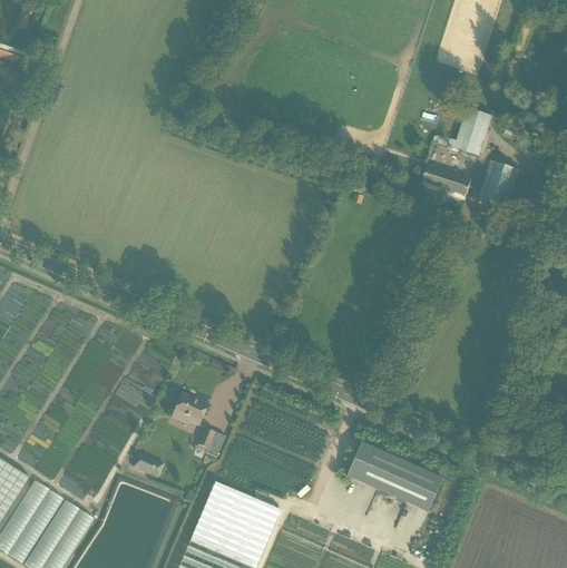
[(0,40),(0,58),(26,68),(31,52),(0,40)]
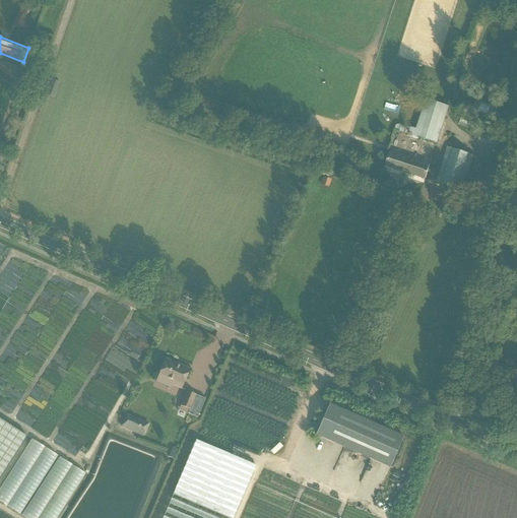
[(59,96),(64,81),(58,79),(53,94),(59,96)]
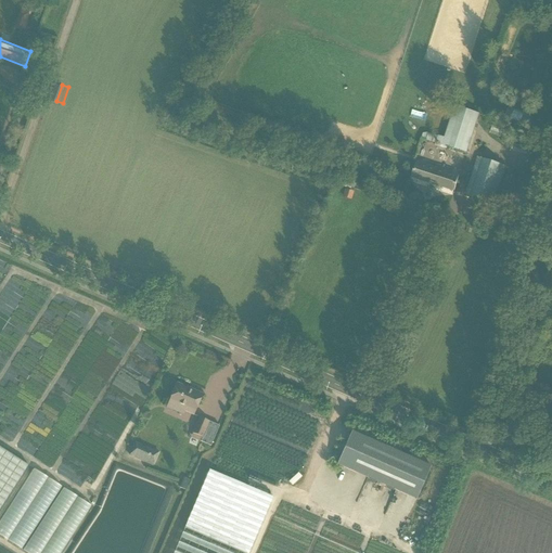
[(477,111),(460,105),(448,148),(465,152),(477,111)]
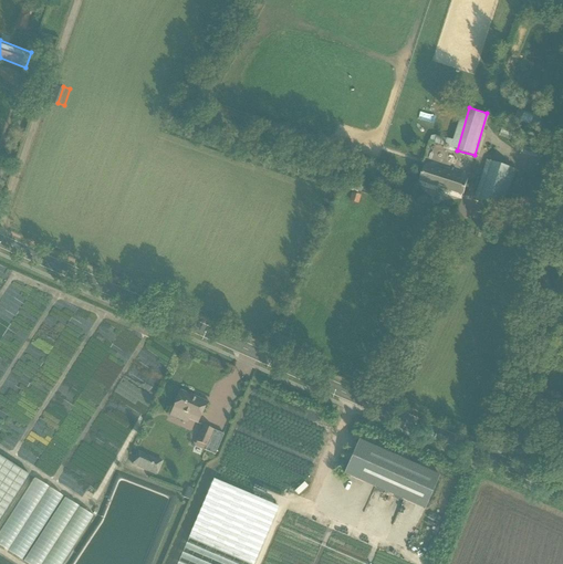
[(421,181),(464,194),(469,175),(427,163),(421,181)]
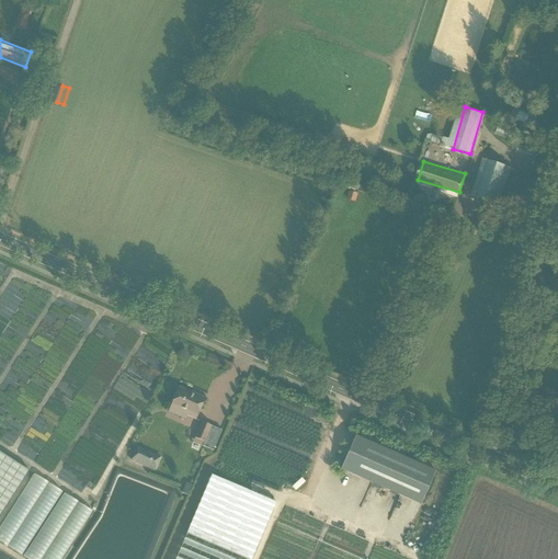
[(502,202),(513,169),(490,161),(487,170),(479,167),(476,178),(488,182),(484,195),(502,202)]
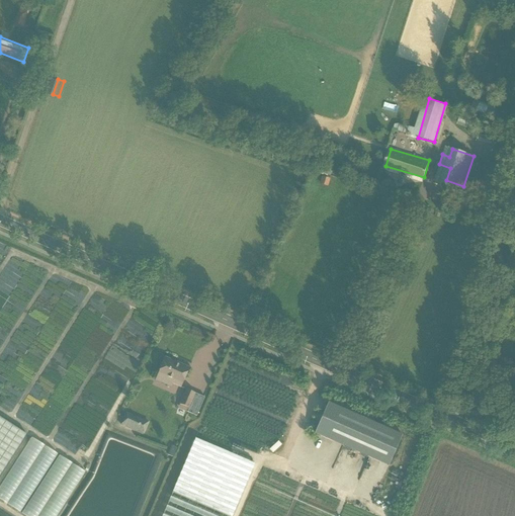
[(156,377),(182,388),(190,365),(165,355),(156,377)]
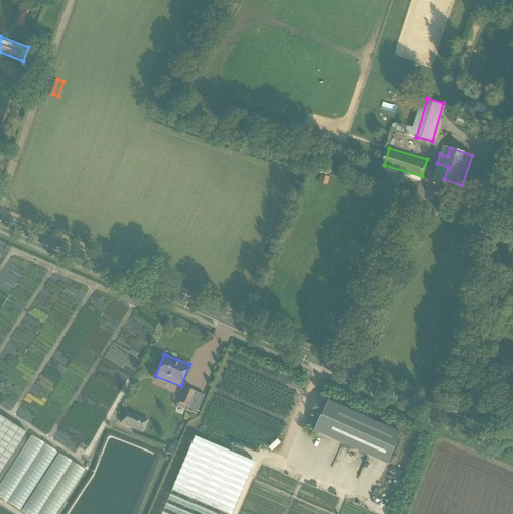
[(189,407),(197,390),(186,385),(179,402),(189,407)]
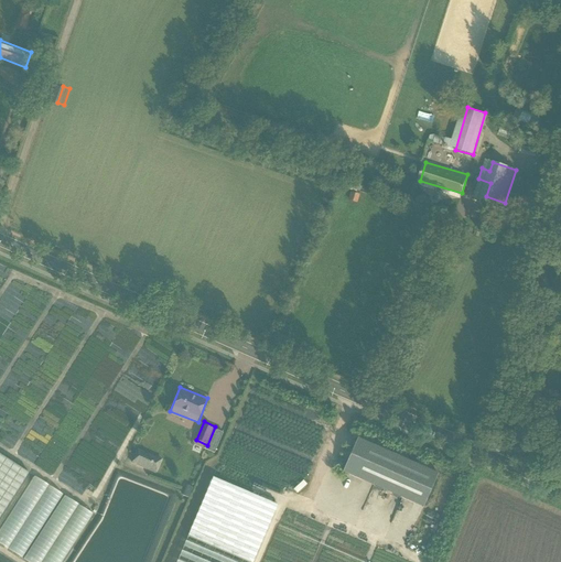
[(343,472),(421,506),(435,473),(357,439),(343,472)]
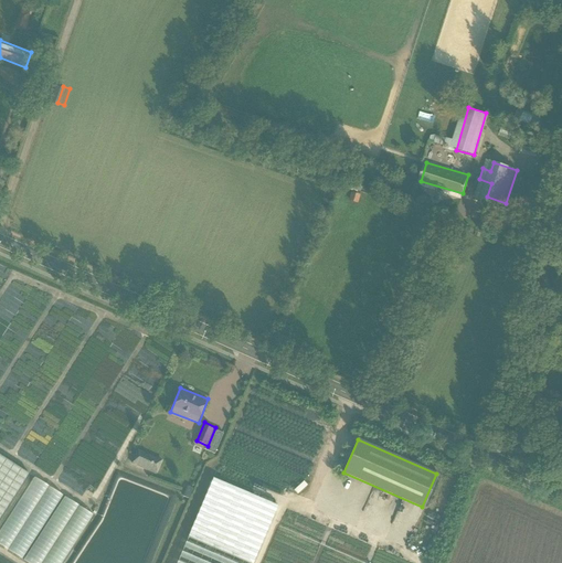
[(0,523),(34,471),(0,448),(0,523)]
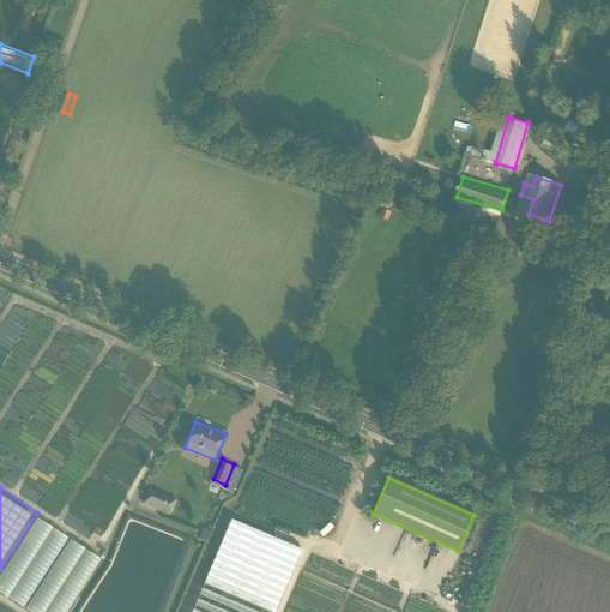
[(150,507),(177,519),(185,502),(157,491),(150,507)]
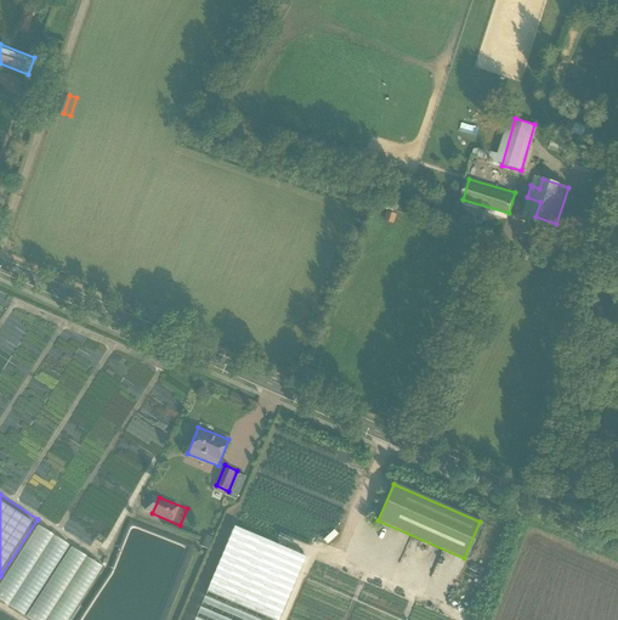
[(279,619),(306,553),(233,525),(197,619),(279,619)]
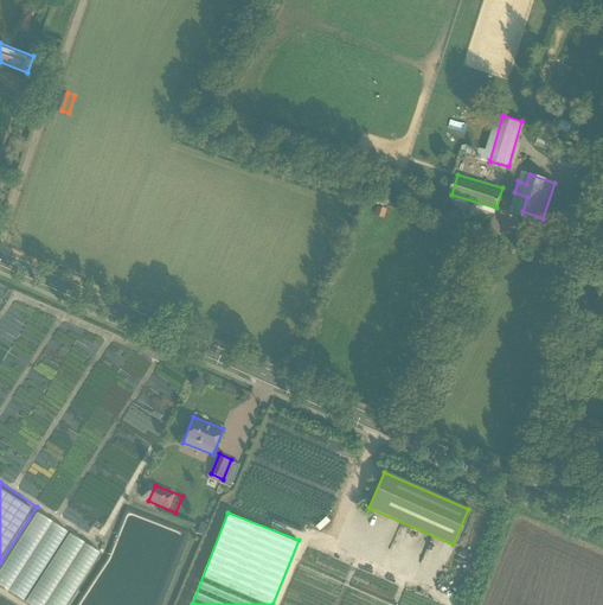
[(36,604),(76,604),(108,552),(42,514),(0,584),(36,604)]
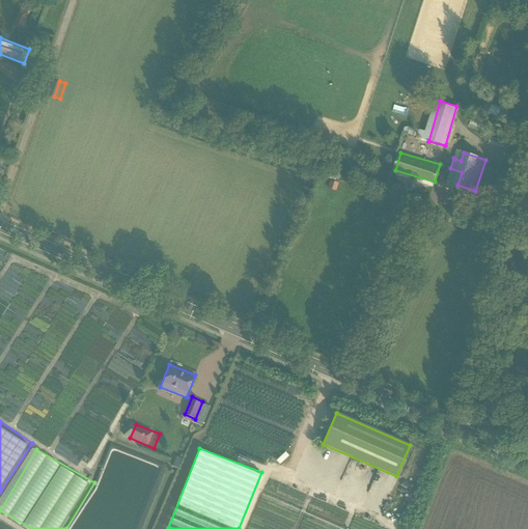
[(286,465),(296,456),(292,452),(283,462),(286,465)]
